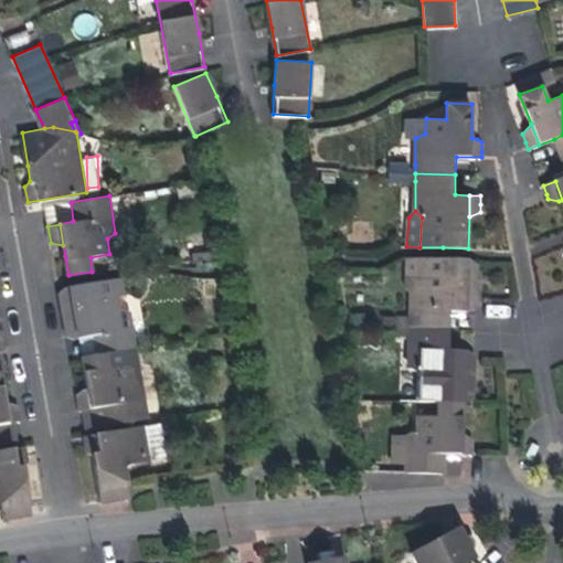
[(420,287),(411,293),(411,330),(448,330),(449,311),(469,312),(477,309),(478,301),(478,293),(466,294),(467,259),(443,258),(443,274),(420,273),(420,287)]
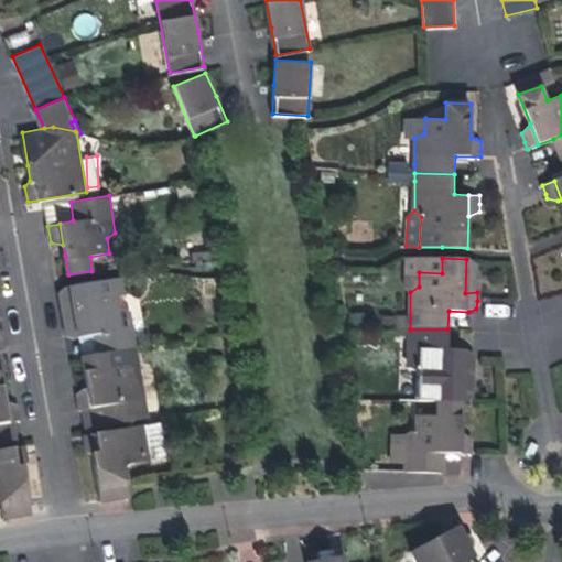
[(469,259),(466,259),(465,293),(477,292),(478,265),(469,259)]
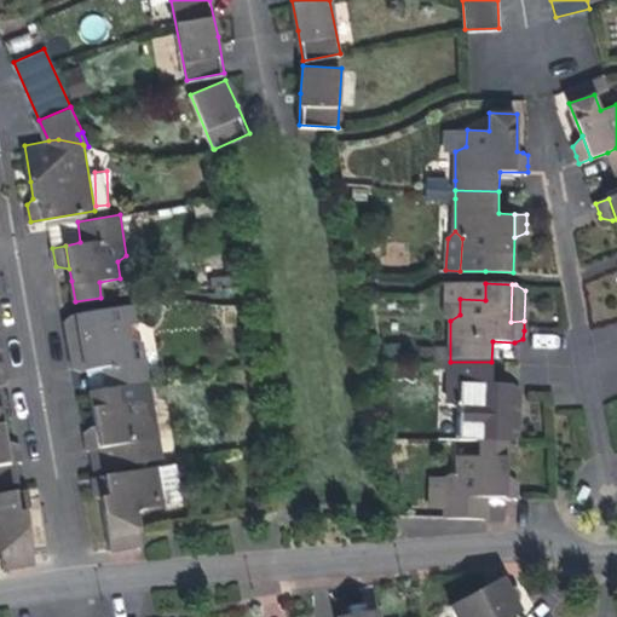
[(444,313),(450,321),(460,315),(460,299),(445,299),(444,313)]
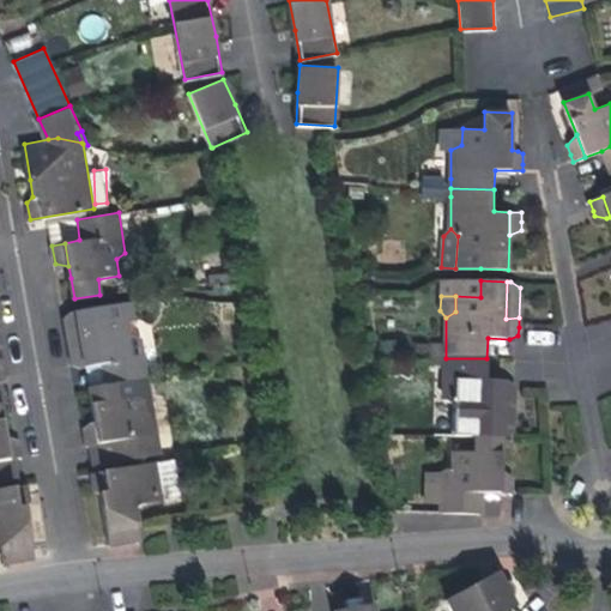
[(106,321),(102,306),(76,309),(82,345),(70,346),(71,357),(72,362),(82,366),(85,366),(100,363),(104,385),(116,382),(147,377),(140,338),(128,333),(126,318),(106,321)]
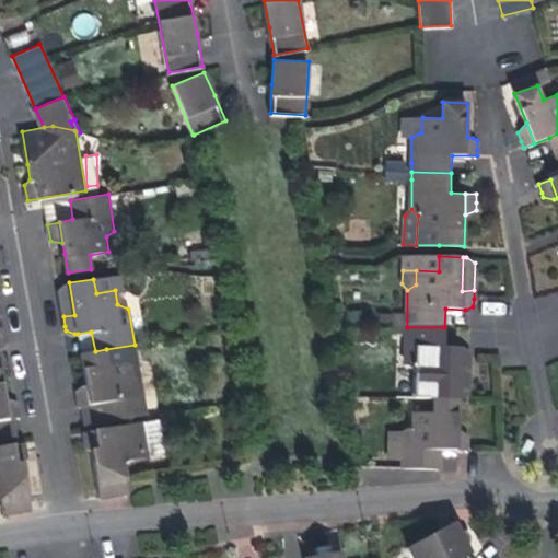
[(59,289),(64,316),(74,315),(69,282),(59,289)]
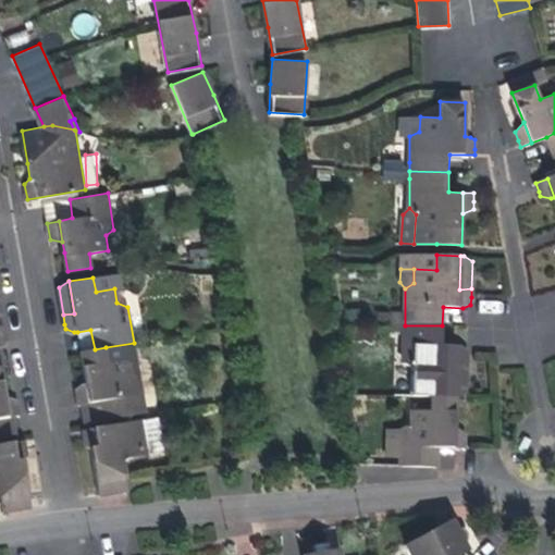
[(442,345),(442,325),(405,325),(404,362),(412,368),(411,395),(431,396),(456,396),(456,364),(468,364),(469,348),(459,345),(442,345)]
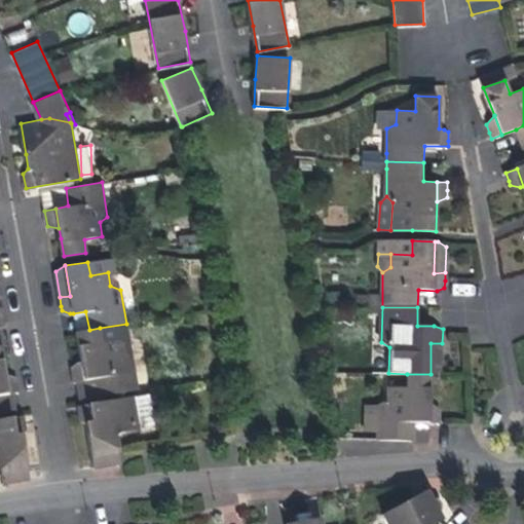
[(85,311),(73,313),(76,332),(89,330),(85,311)]
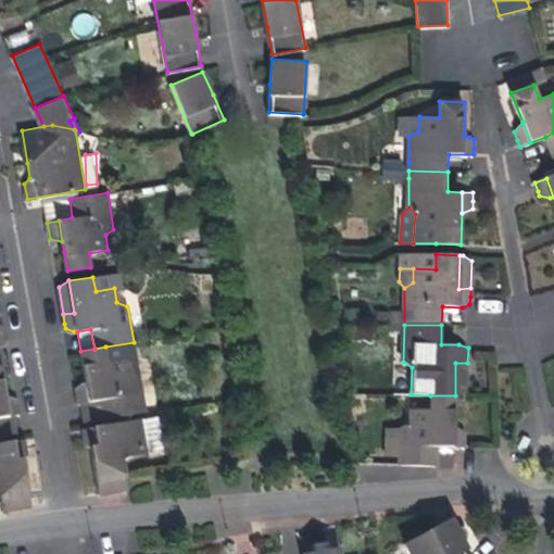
[(104,399),(108,417),(146,412),(139,375),(129,370),(128,361),(136,359),(134,342),(105,347),(95,349),(80,351),(86,381),(84,382),(76,389),(77,395),(78,404),(83,403),(104,399)]
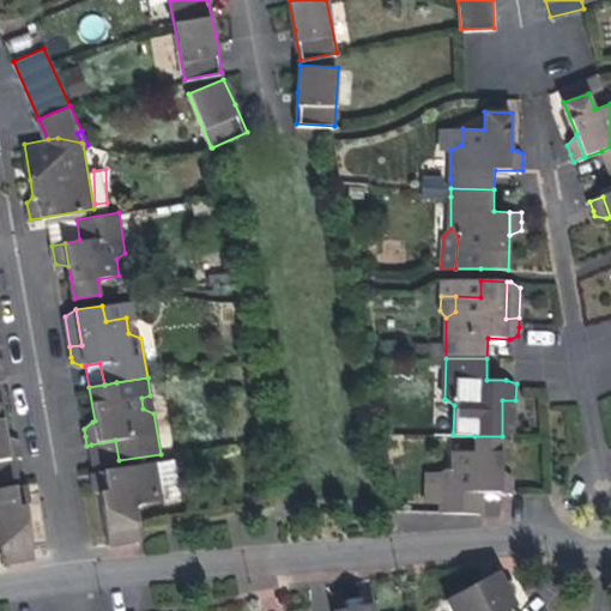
[(153,413),(150,395),(141,398),(143,409),(153,413)]
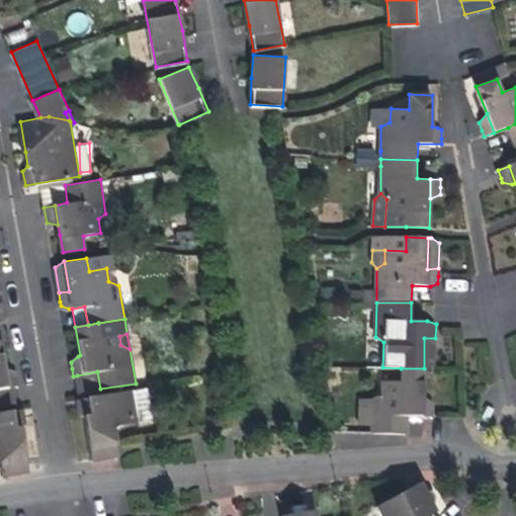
[(435,353),(435,338),(424,338),(424,368),(435,368),(435,353)]
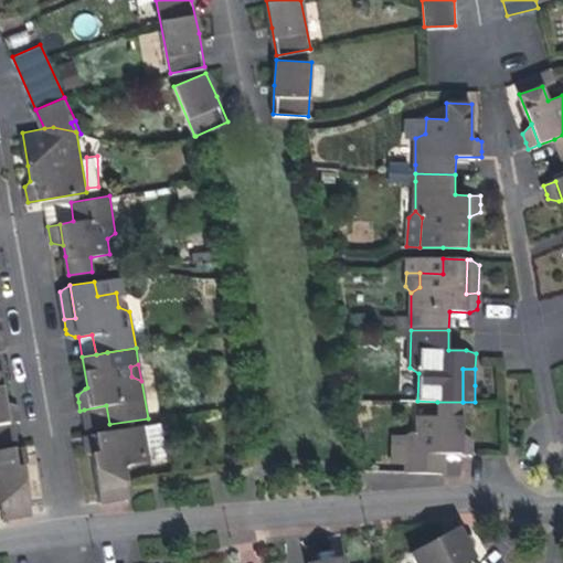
[(6,394),(1,370),(0,370),(0,424),(17,421),(21,421),(18,402),(8,404),(6,394)]
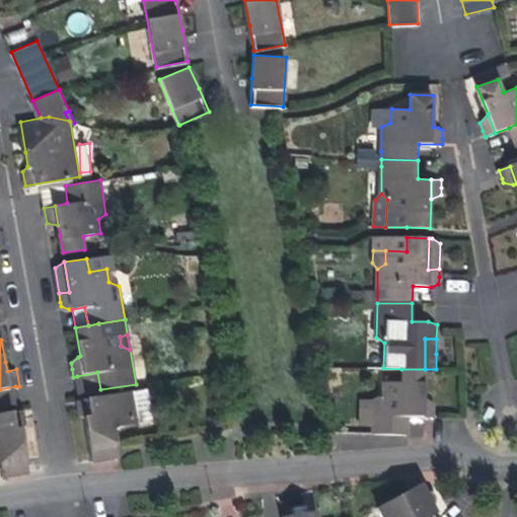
[(424,418),(425,399),(425,387),(425,369),(401,369),(401,381),(382,381),(381,394),(373,398),(372,433),(408,435),(409,417),(424,418)]
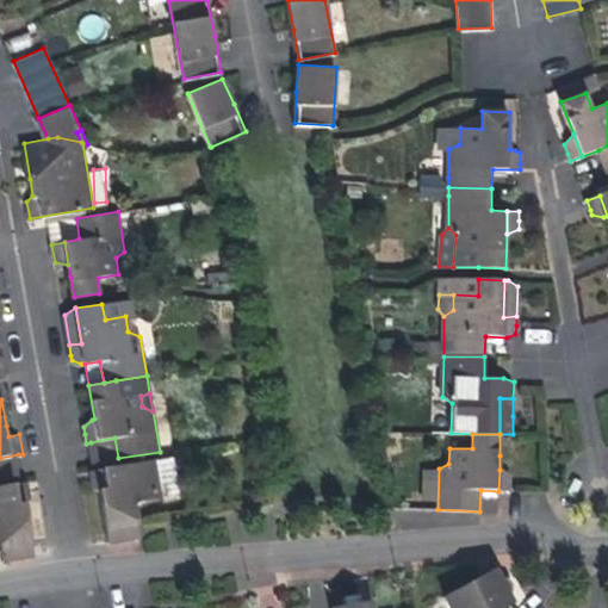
[(94,463),(118,458),(115,438),(91,442),(94,463)]
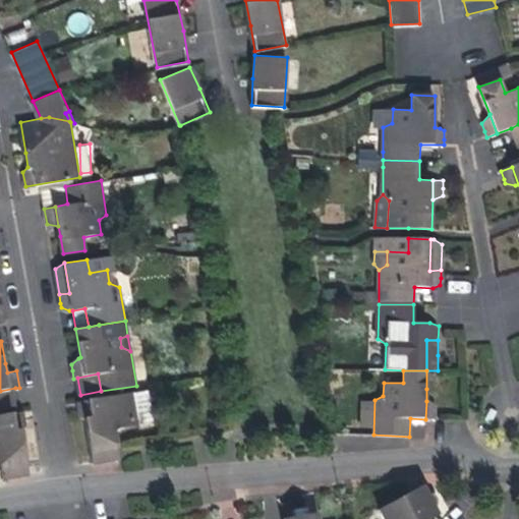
[(0,407),(18,405),(15,388),(0,391),(0,407)]
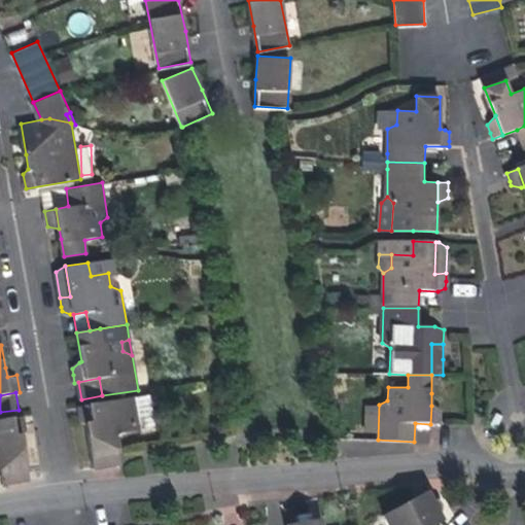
[(95,467),(121,462),(117,433),(139,429),(134,396),(78,406),(80,417),(86,422),(89,434),(95,467)]
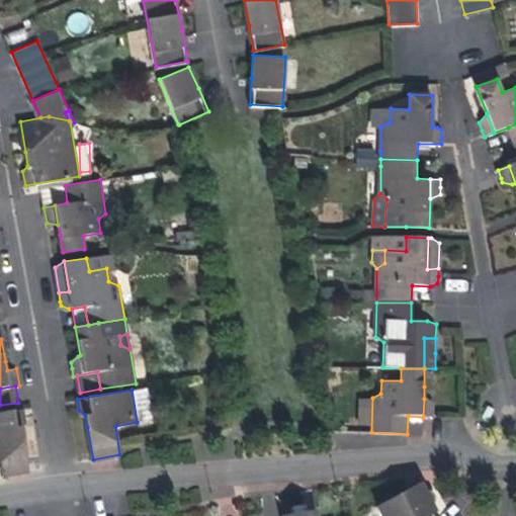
[(426,399),(424,399),(423,417),(433,417),(433,402),(426,399)]
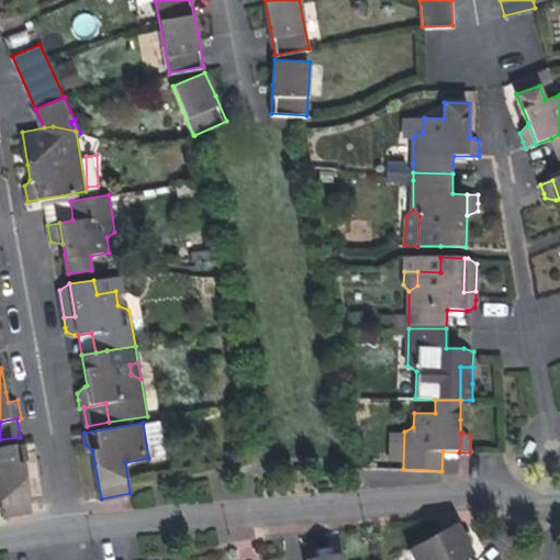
[(0,447),(0,492),(4,516),(33,511),(26,474),(23,462),(29,461),(28,451),(25,443),(0,447)]
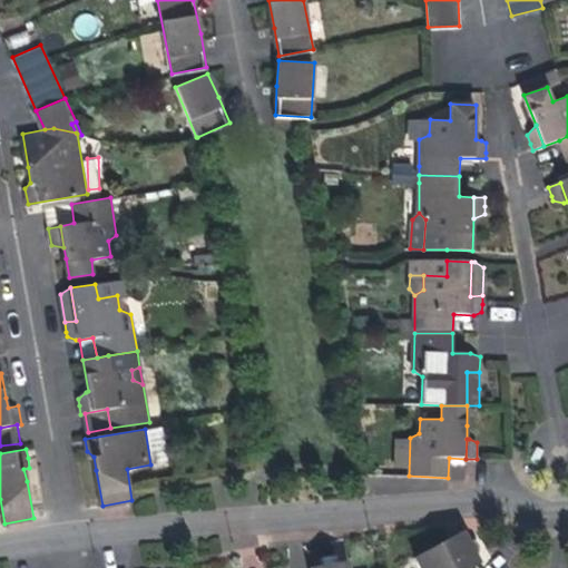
[(471,555),(466,544),(464,541),(460,534),(415,557),(421,567),(471,567),(477,565),(471,555)]
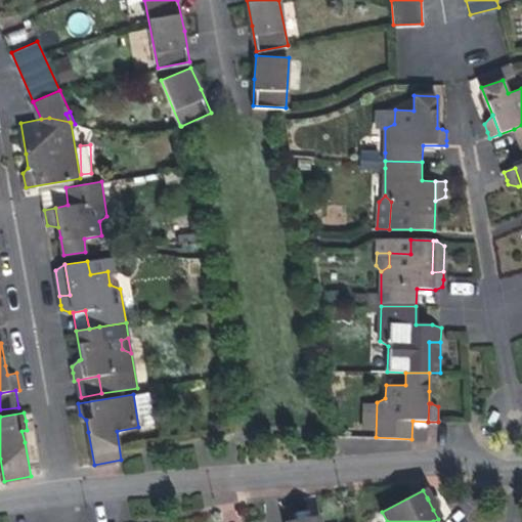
[(428,499),(433,510),(439,507),(440,503),(437,497),(435,496),(428,499)]
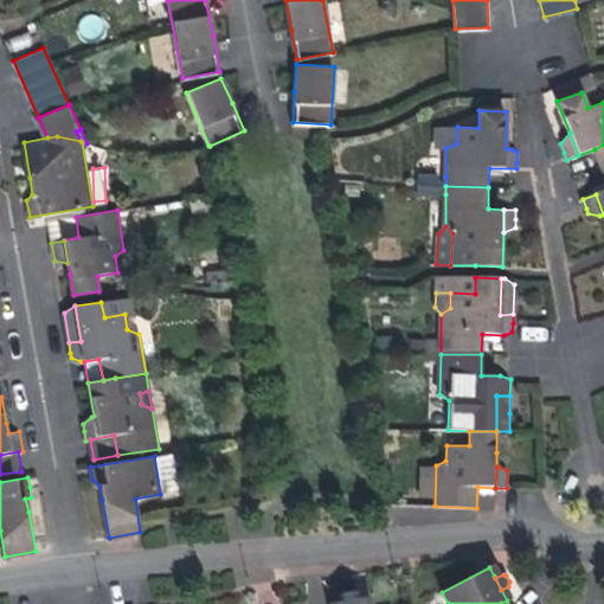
[(341,593),(342,603),(345,603),(360,602),(358,590),(349,591),(341,593)]
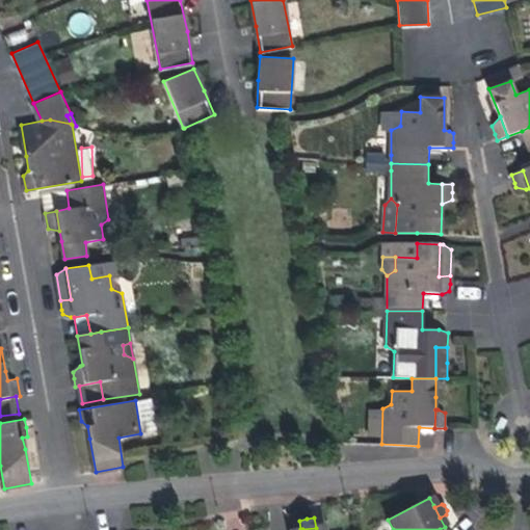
All buildings are outlined.
